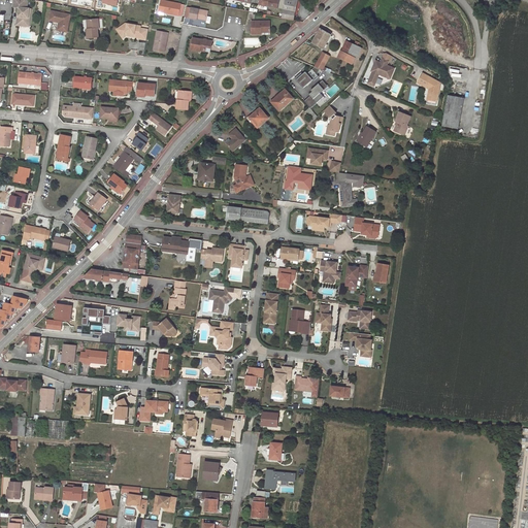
[(12,0),(12,7),(19,7),(18,17),(18,15),(17,25),(26,26),(27,18),(28,18),(29,8),(27,8),(27,0),(12,0)]
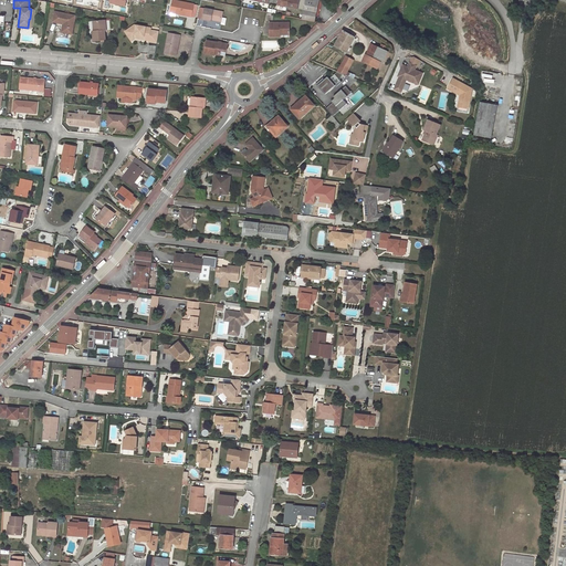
[(194,4),(171,0),(169,11),(178,13),(178,14),(190,17),(194,4)]
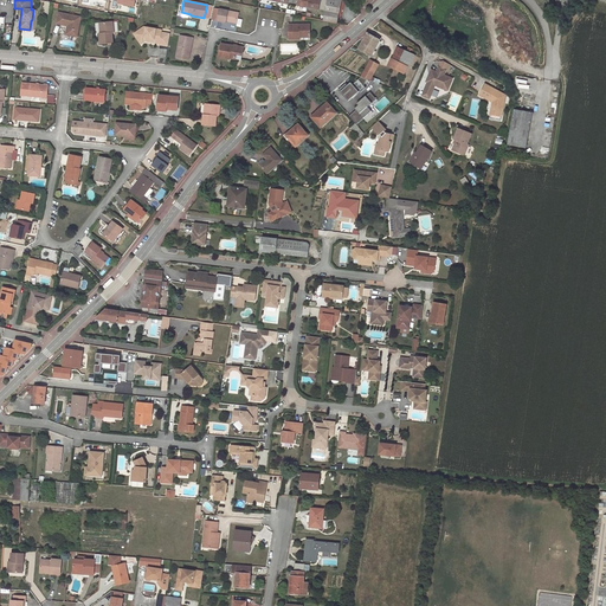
[(320,0),(308,0),(307,8),(318,11),(320,0)]
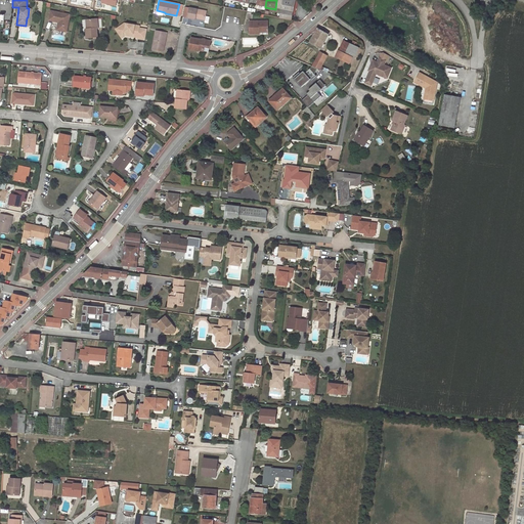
[(292,0),(282,0),(279,17),(291,19),(293,12),(291,11),(293,0),(292,0)]
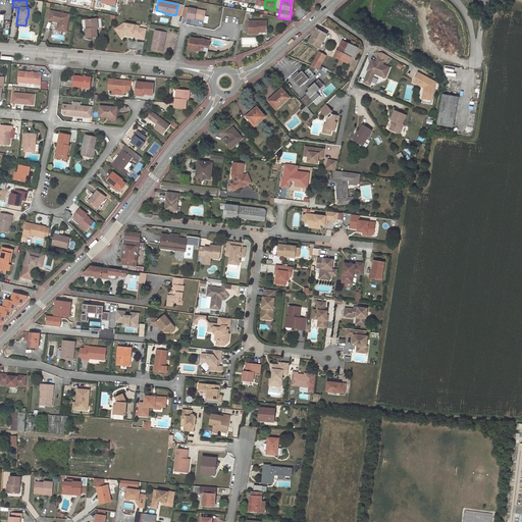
[(206,11),(184,7),(181,17),(195,19),(195,18),(204,19),(205,16),(206,11)]
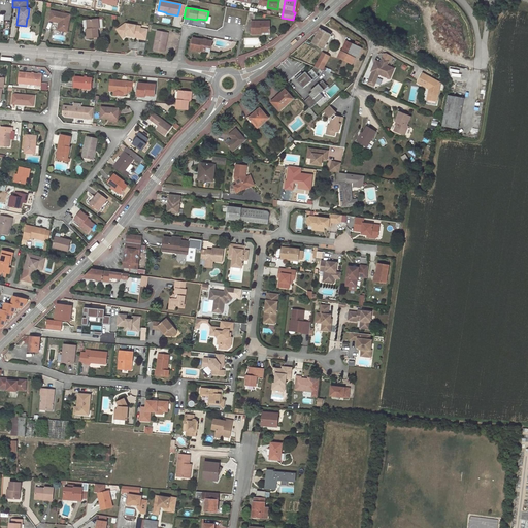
[(70,14),(51,10),(48,20),(58,22),(57,30),(67,32),(70,14)]
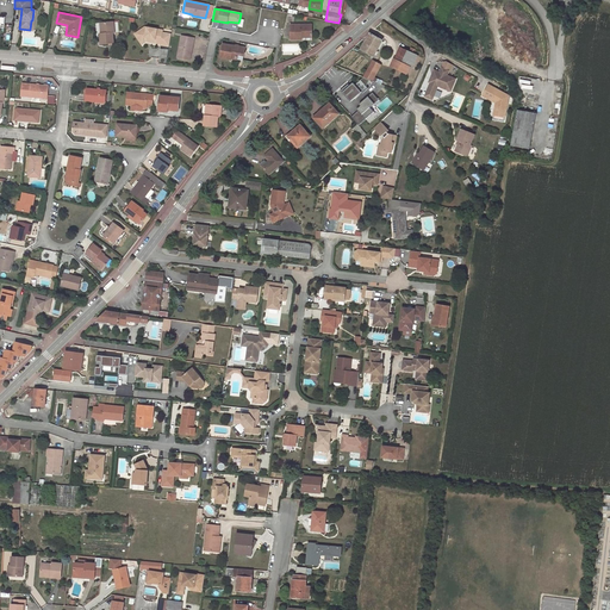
[(113,22),(101,23),(103,33),(100,33),(101,44),(113,43),(113,33),(114,33),(113,22)]
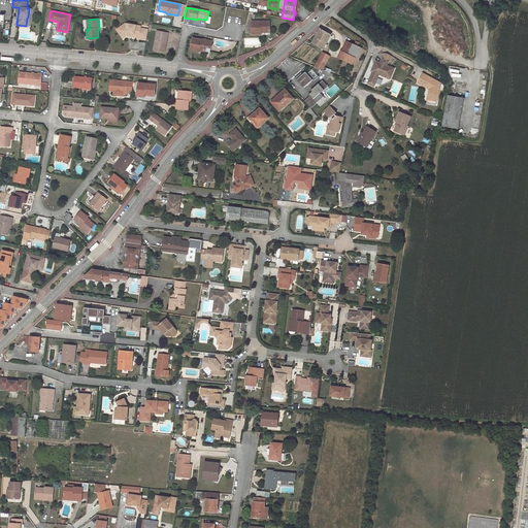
[(252,22),(252,34),(270,34),(270,22),(252,22)]
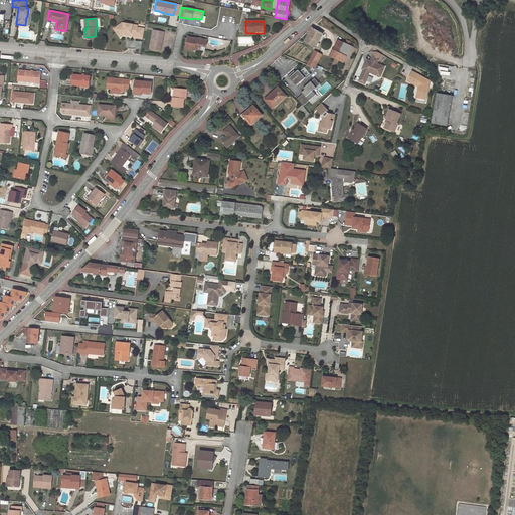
[(143,38),(144,28),(137,27),(137,25),(122,23),(114,29),(120,36),(123,33),(123,32),(126,32),(126,33),(136,34),(136,36),(135,37),(143,38)]
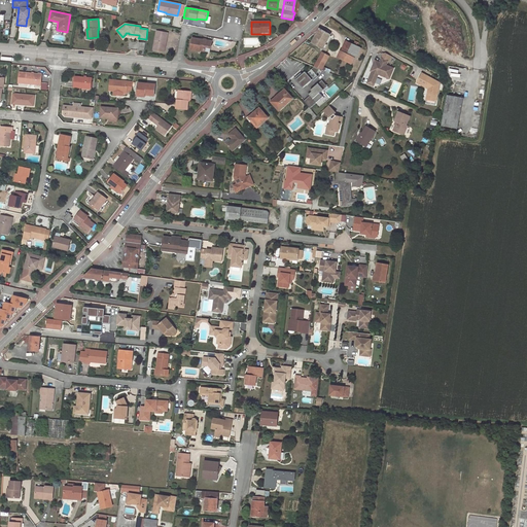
[(330,34),(319,28),(312,43),(322,49),(330,34)]
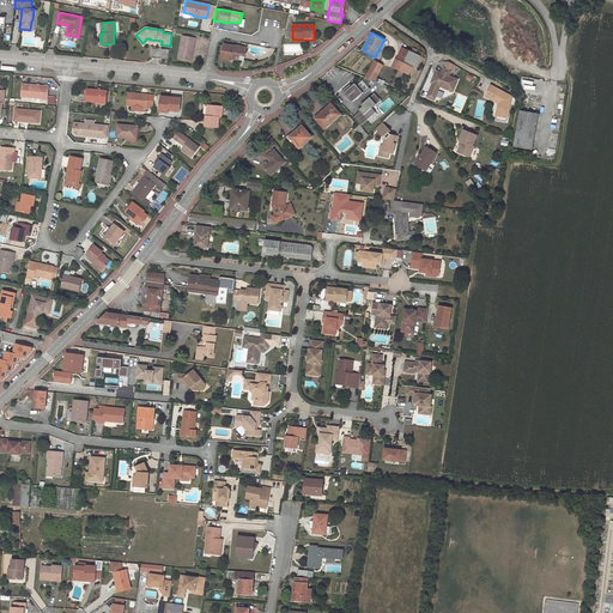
[(195,38),(182,36),(178,58),(192,60),(195,38)]
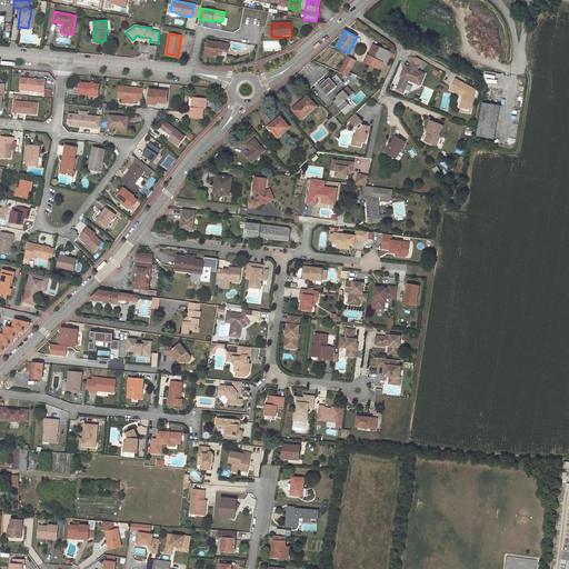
[(216,55),(221,56),(222,51),(227,52),(229,45),(219,43),(208,41),(206,53),(216,56),(216,55)]
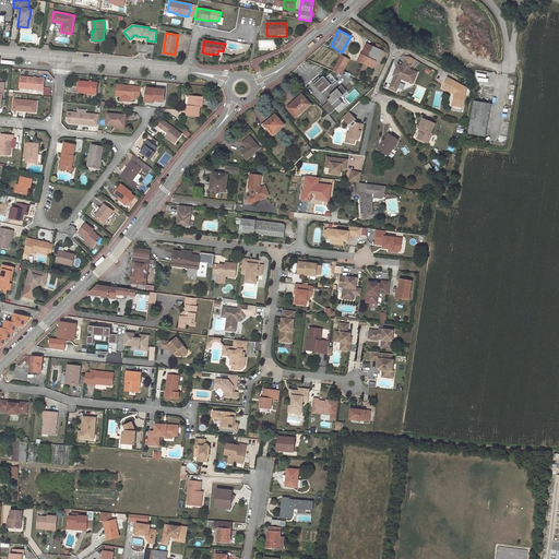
[(375,47),(377,44),(370,40),(369,44),(368,44),(363,55),(377,61),(378,62),(383,51),(378,49),(375,47)]
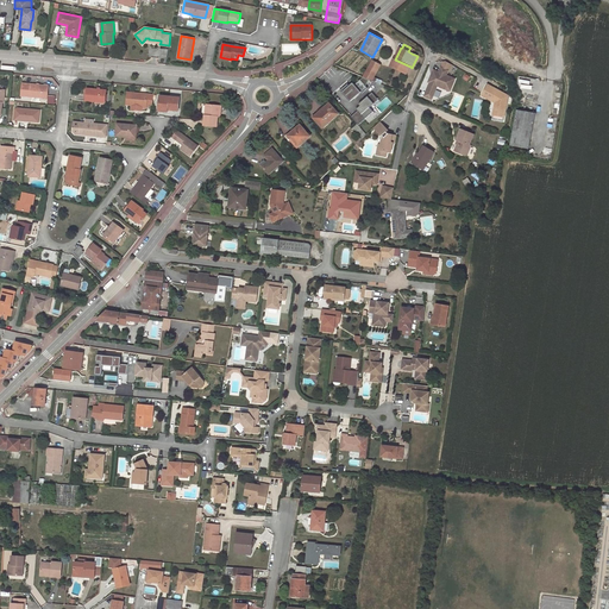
[(406,74),(410,67),(395,60),(391,67),(406,74)]
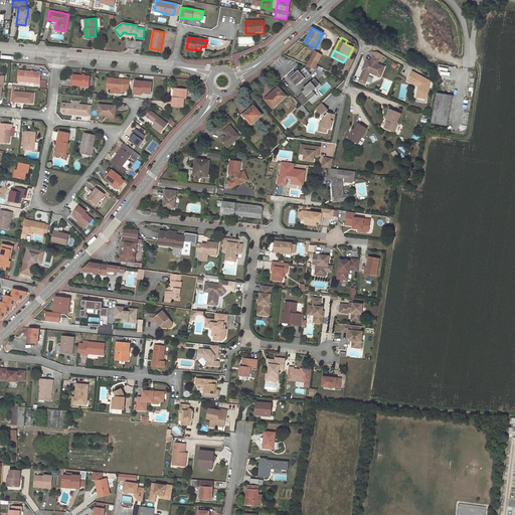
[(317,57),(319,53),(315,51),(312,56),(319,60),(320,60),(321,59),(320,59),(320,58),(317,57)]
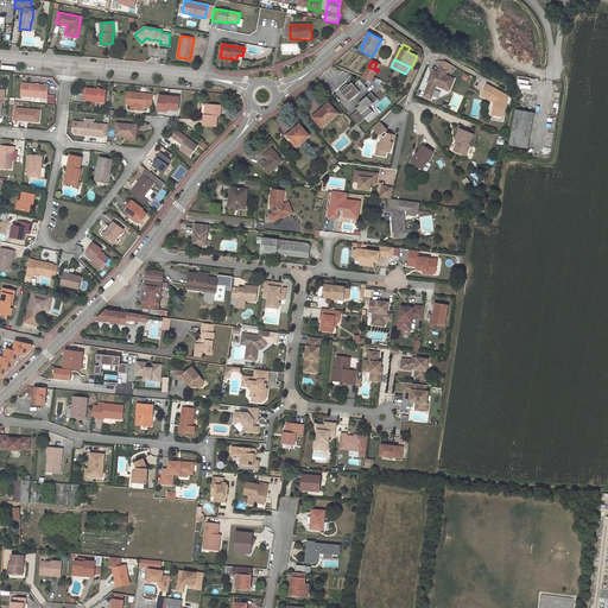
[(368,67),(363,77),(368,80),(372,81),(373,77),(377,71),(368,67)]
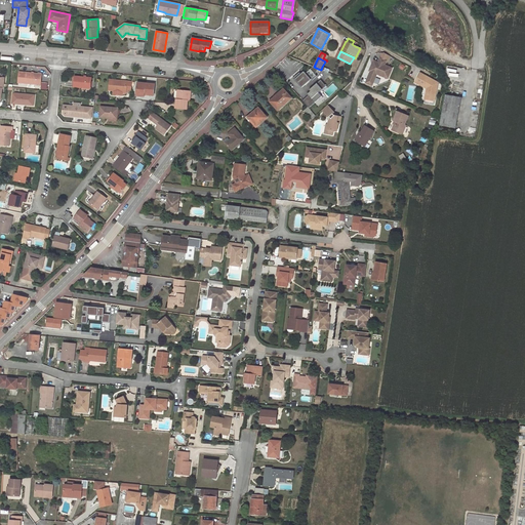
[(386,61),(379,58),(378,63),(376,62),(375,62),(374,62),(373,63),(372,63),(372,64),(369,71),(372,72),(371,74),(370,73),(366,83),(371,85),(375,77),(379,75),(388,78),(392,68),(385,65),(386,61)]
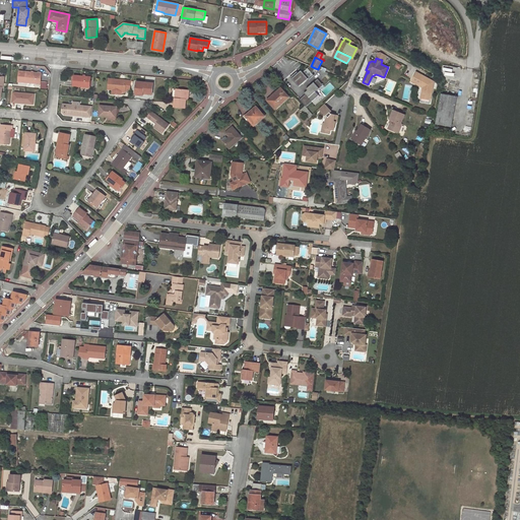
[(315,68),(311,66),(310,66),(303,72),(302,71),(299,73),(297,71),(290,77),(299,87),(308,79),(309,79),(314,75),(313,73),(315,68)]
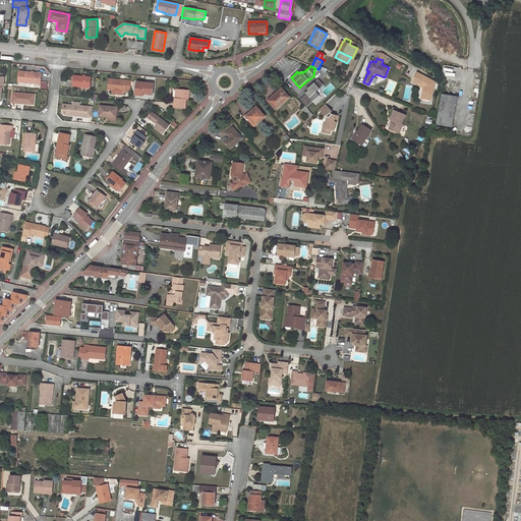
[(40,83),(41,73),(19,71),(18,81),(24,82),(40,83)]
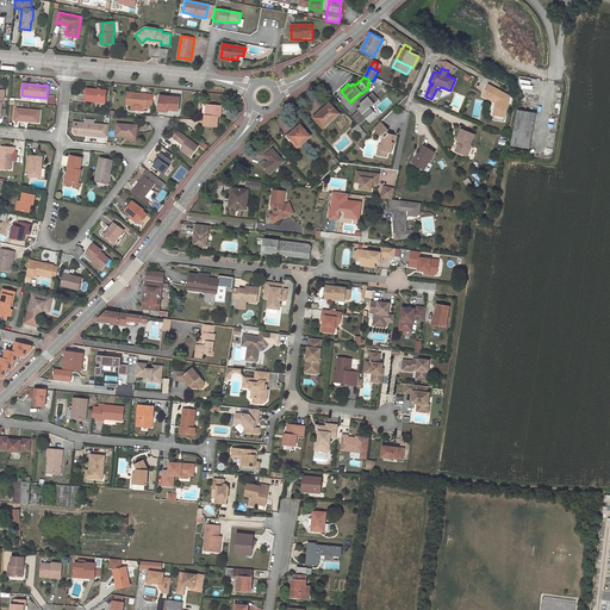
[(508,95),(487,85),(481,95),(496,103),(493,116),(504,117),(508,95)]
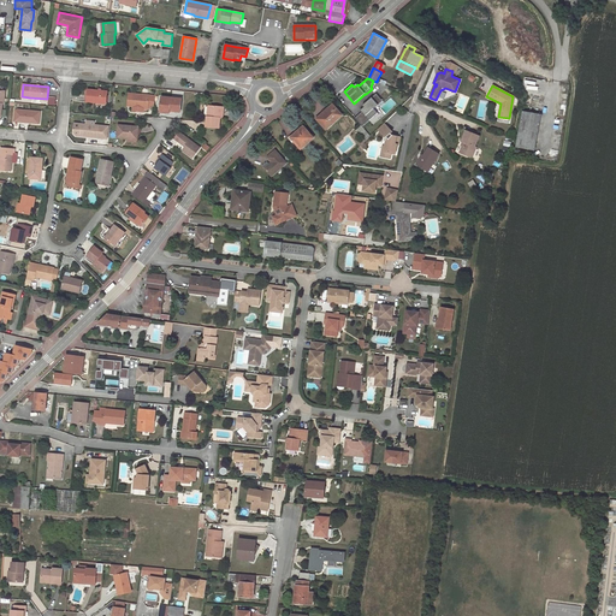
[(88,89),(88,90),(87,96),(87,102),(95,102),(105,104),(106,104),(106,102),(107,95),(107,92),(88,89)]
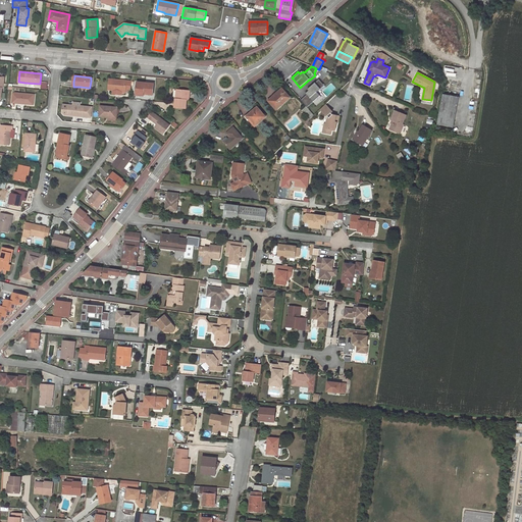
[(126,81),(109,80),(108,90),(121,91),(121,92),(125,93),(125,88),(126,81)]
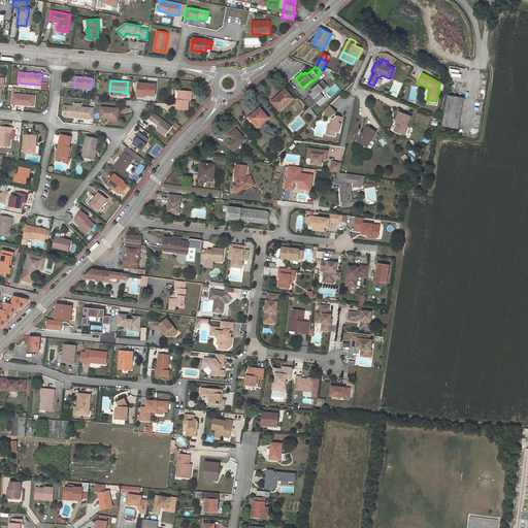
[(309,107),(310,108),(324,97),(321,93),(328,87),(323,80),(311,91),(312,92),(309,95),(310,96),(304,101),(309,107)]
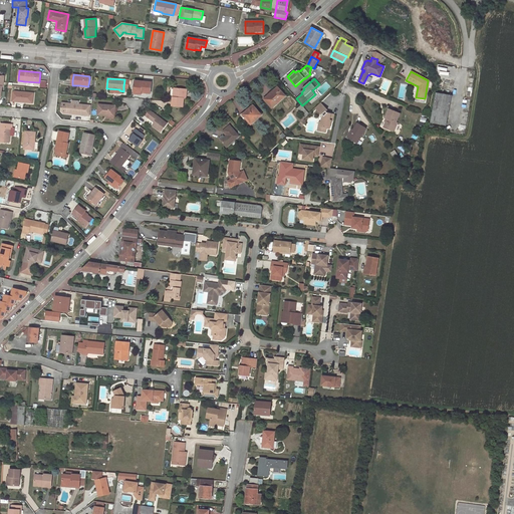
[(142,91),(142,93),(151,93),(152,82),(135,81),(134,90),(142,91)]
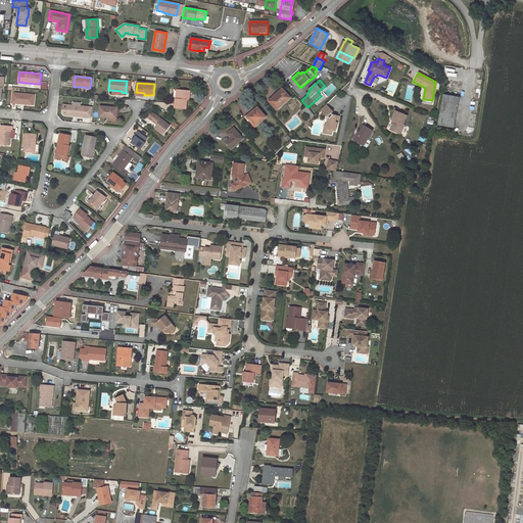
[(273,97),(269,101),(277,110),(290,98),(283,89),(278,92),(279,93),(274,98),(273,97)]
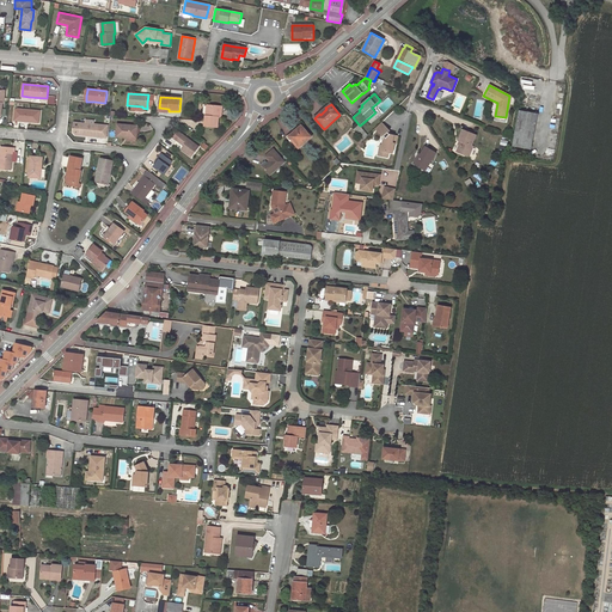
[(222,106),(209,105),(208,116),(206,116),(204,126),(218,127),(219,117),(221,117),(222,106)]
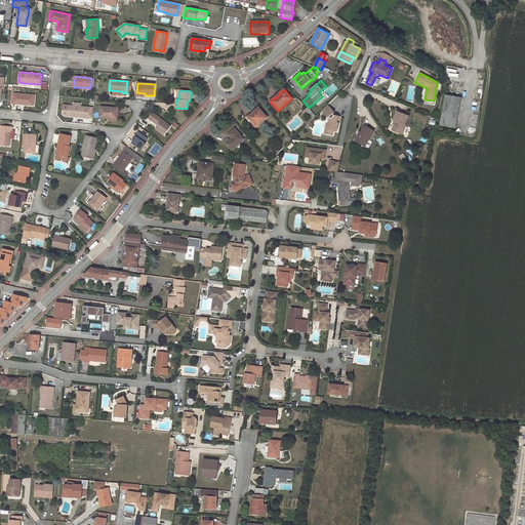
[(13,93),(12,102),(25,104),(25,105),(33,106),(34,95),(13,93)]
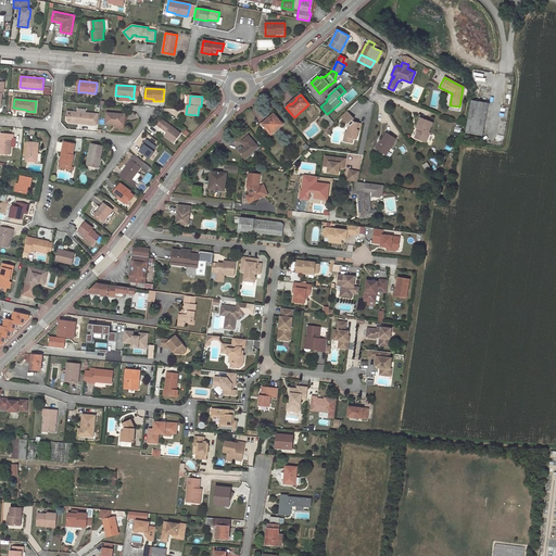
[(489,103),(472,100),(466,133),(482,136),(489,103)]
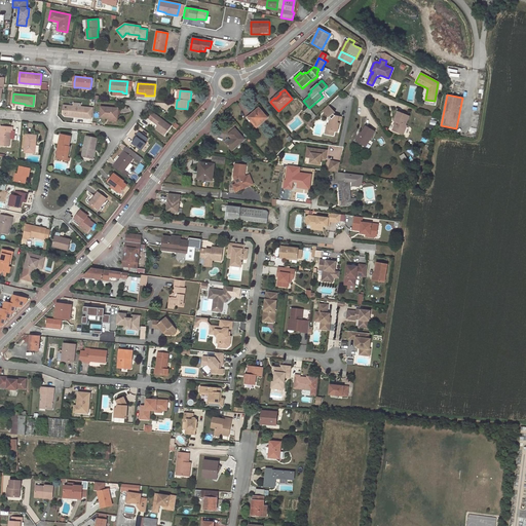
[(65,116),(88,118),(89,108),(82,107),(82,104),(74,103),(74,106),(70,106),(70,110),(64,109),(64,113),(65,116)]
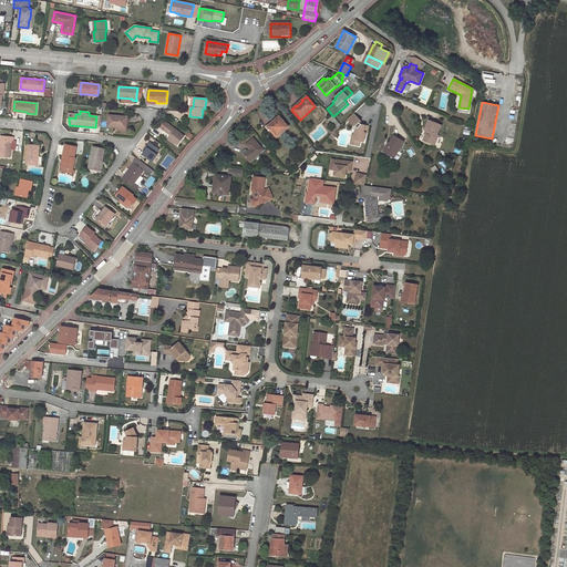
[(361,121),(353,113),(348,120),(356,126),(358,129),(356,130),(354,135),(353,140),(359,141),(363,142),(366,133),(367,133),(369,126),(361,124),(359,123),(361,121)]
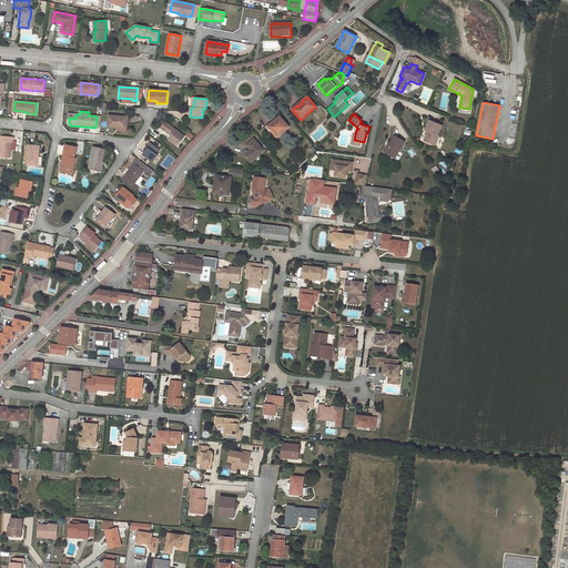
[(118,127),(127,128),(127,124),(128,118),(109,115),(108,127),(118,128),(118,127)]
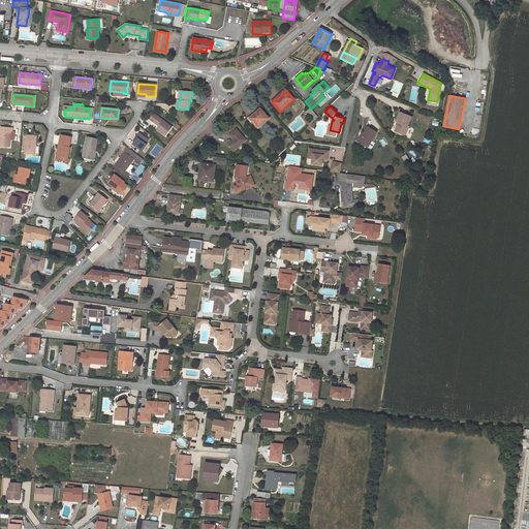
[(311,109),(310,107),(306,111),(313,119),(315,121),(318,117),(311,109)]
